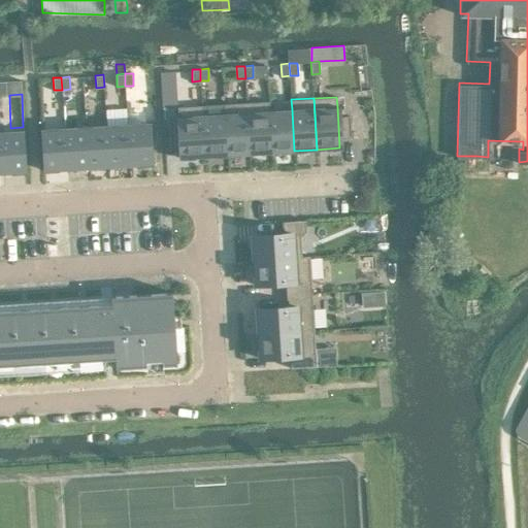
[(269,101),(246,102),(248,112),(250,154),(272,152),(269,110),(269,101)]
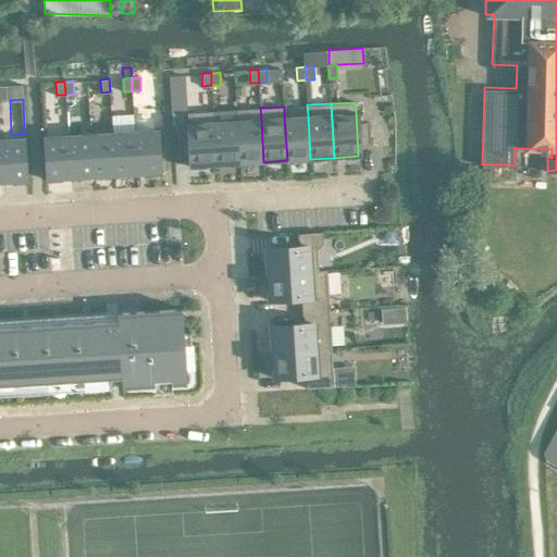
[(260,108),(236,110),(237,120),(239,163),(263,162),(261,119),(260,108)]
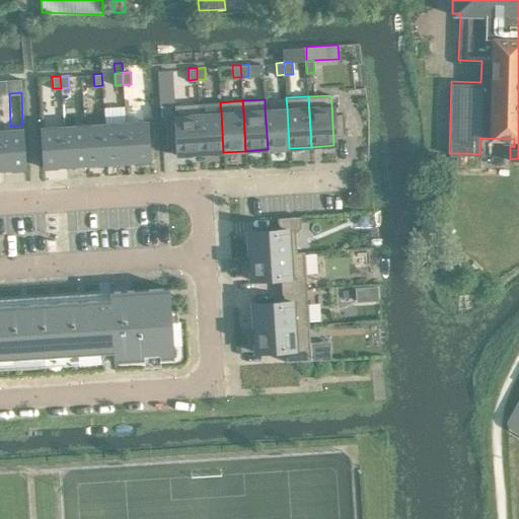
[(177,125),(173,125),(174,146),(178,145),(178,155),(202,153),(199,113),(199,103),(175,104),(177,125)]
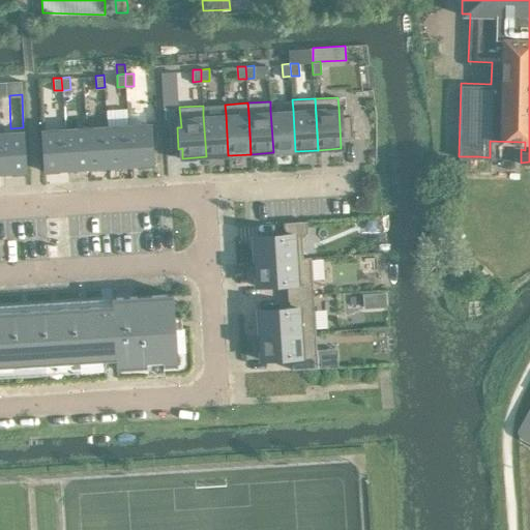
[(293,110),(270,111),(273,152),(295,151),(293,110)]
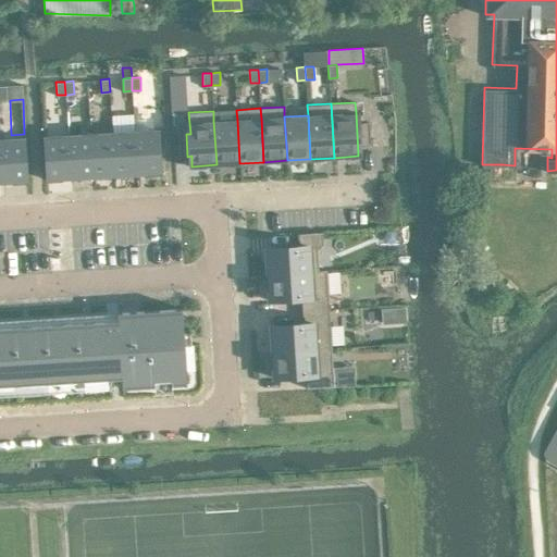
[(237,120),(213,121),(217,164),(239,163),(237,120)]
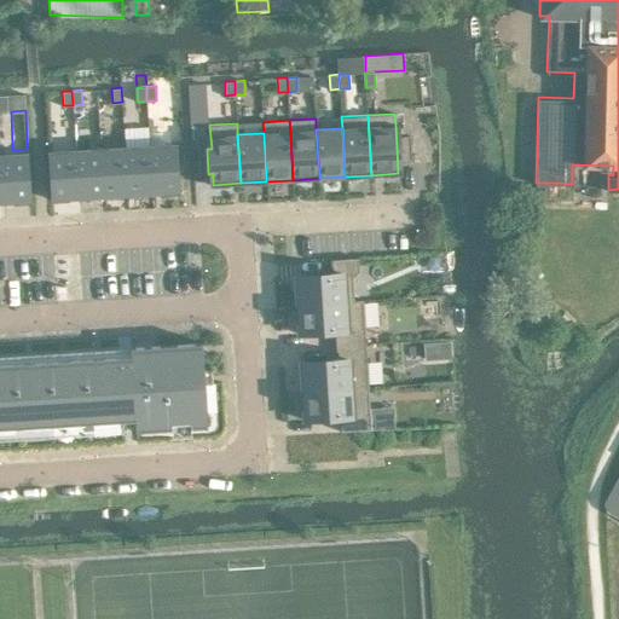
[(150,145),(152,194),(178,192),(175,144),(150,145)]
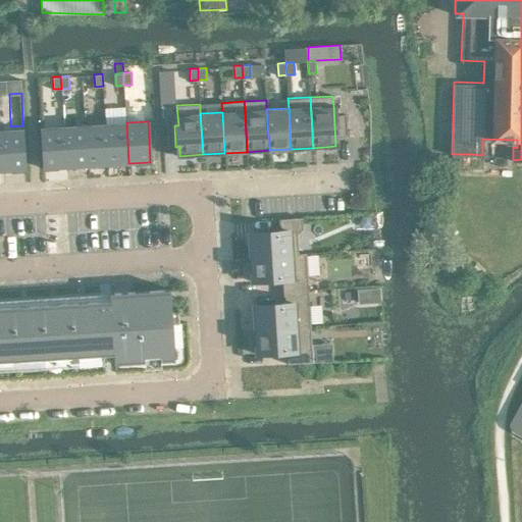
[(108,164),(128,163),(126,122),(105,123),(108,164)]
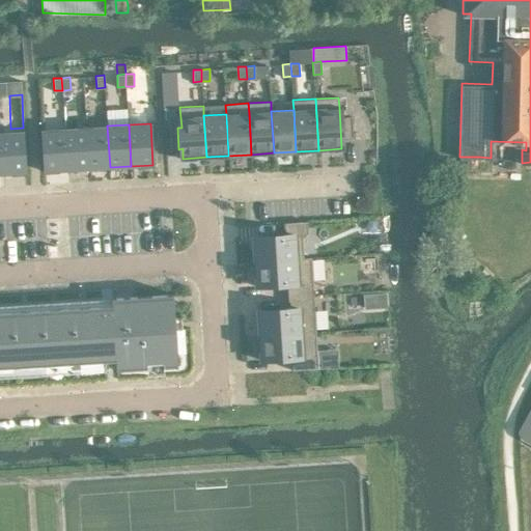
[(88,169),(110,167),(107,126),(86,128),(88,169)]
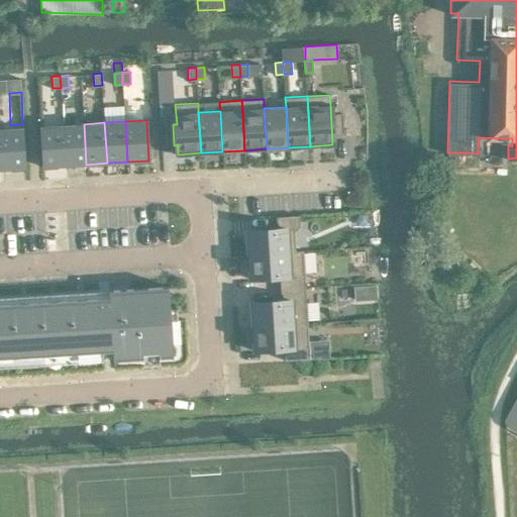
[(63,125),(66,166),(86,165),(84,124),(63,125)]
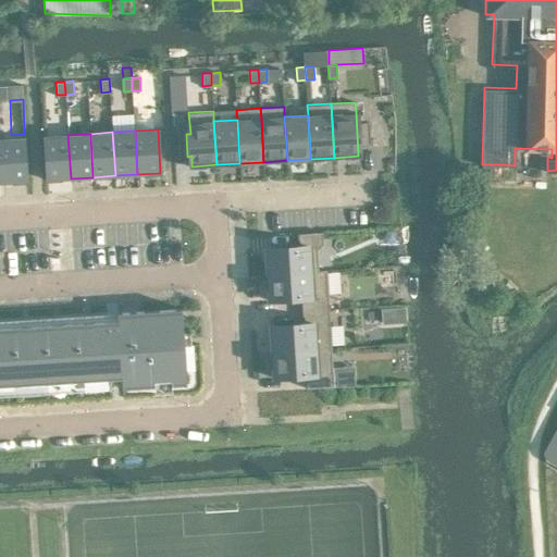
[(45,136),(48,180),(71,178),(67,135),(45,136)]
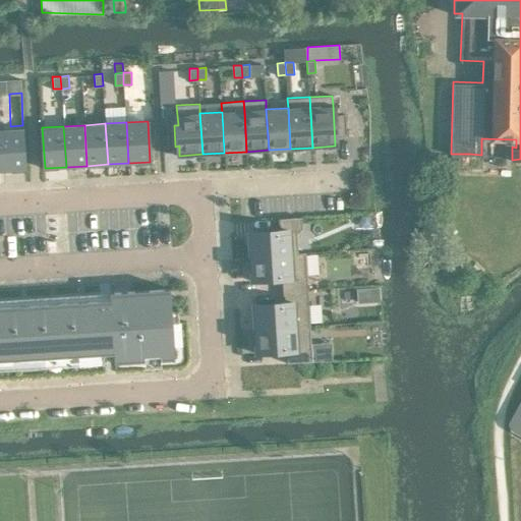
[(0,130),(3,171),(24,169),(21,128),(0,130)]
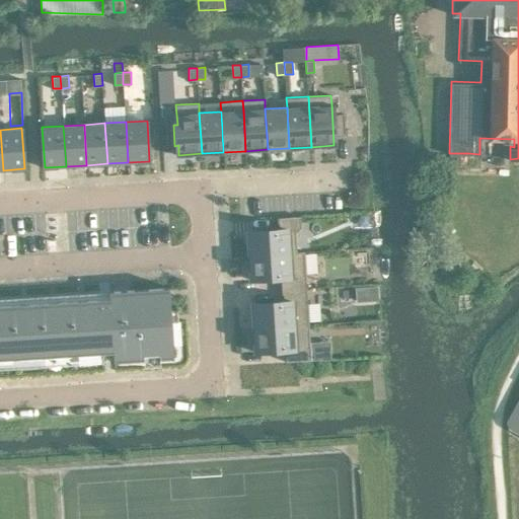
[(300,216),(277,218),(278,230),(295,229),(301,229),(300,216)]
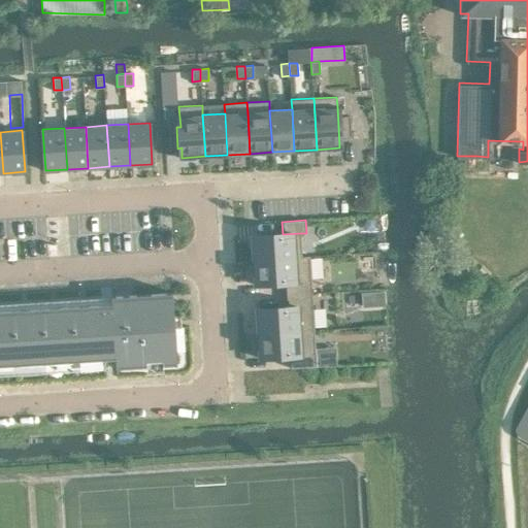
[(283,234),(251,236),(253,260),(302,257),(302,256),(300,233),(283,234)]
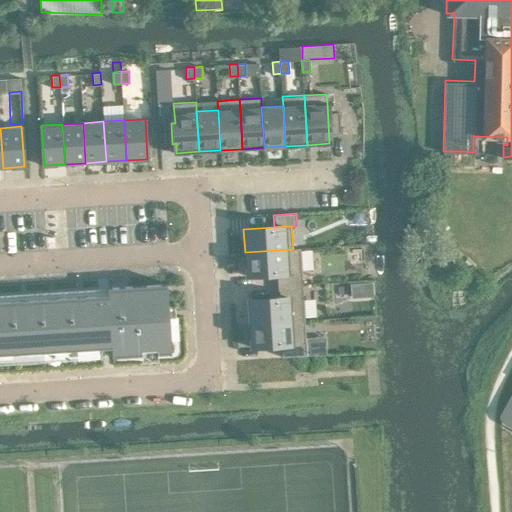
[(293,249),(245,252),(246,276),(277,274),(302,272),(300,248),(293,248),(293,249)]
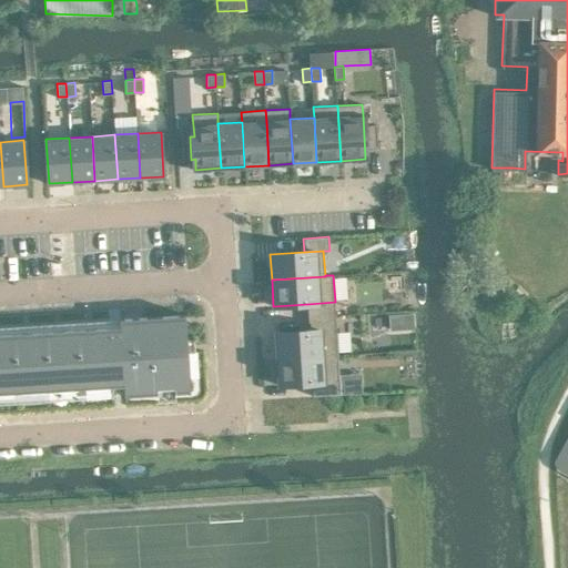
[(335,302),(307,304),(307,317),(335,315),(335,302)]
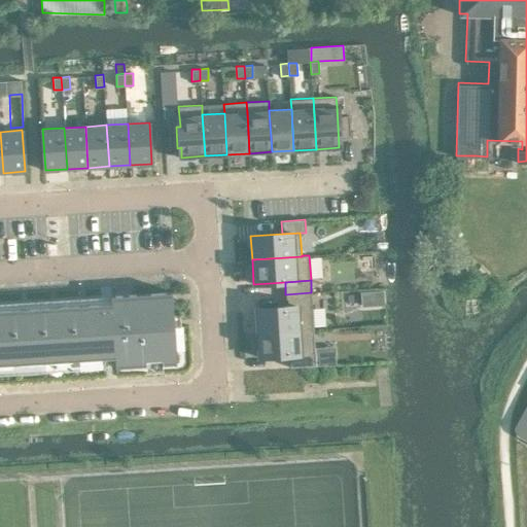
[(0,364),(114,357),(115,367),(176,363),(172,291),(111,295),(111,303),(0,309),(0,364)]
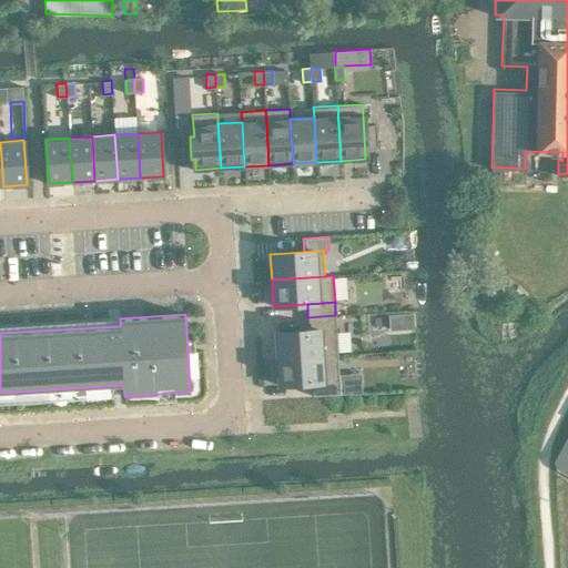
[(335,315),(307,317),(308,331),(336,328),(335,315)]
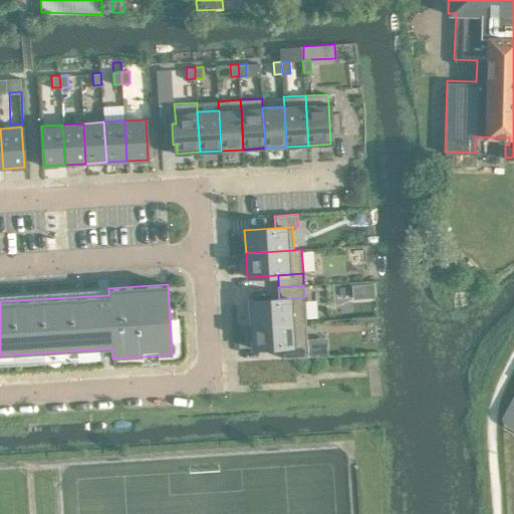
[(279,299),(248,301),(250,324),(305,321),(304,297),(279,299)]
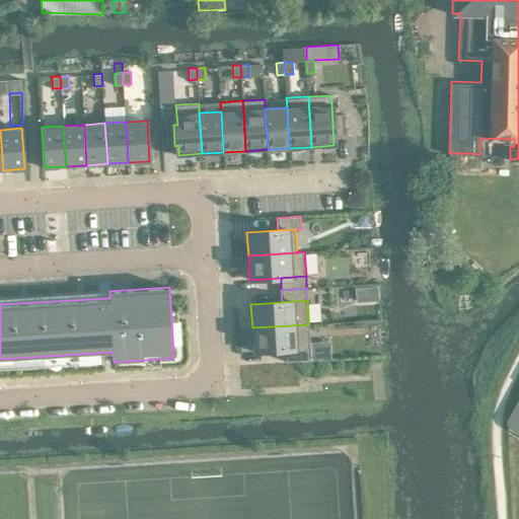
[(308,324),(252,327),(253,352),(285,350),(310,348),(308,324)]
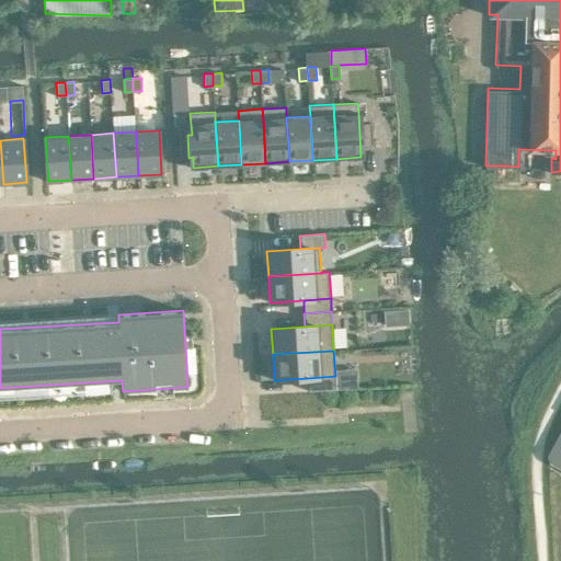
[(335,376),(308,378),(309,391),(336,390),(335,376)]
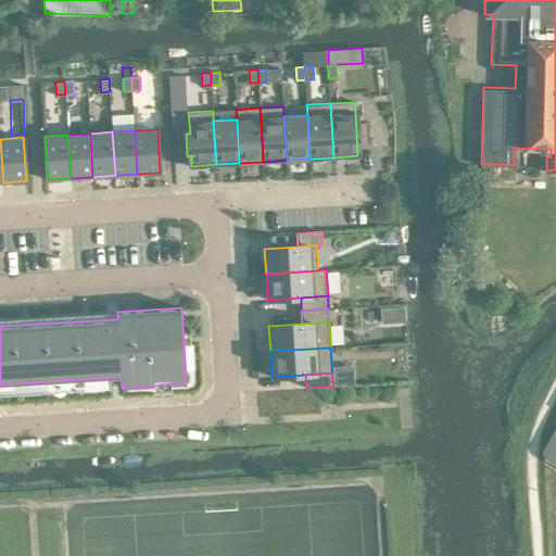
[(555,424),(553,430),(542,449),(544,456),(550,458),(555,462),(555,424)]
